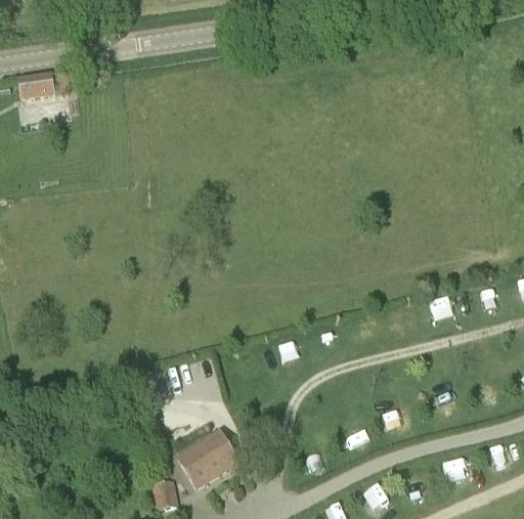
[(69,93),(67,76),(18,81),(20,98),(69,93)]
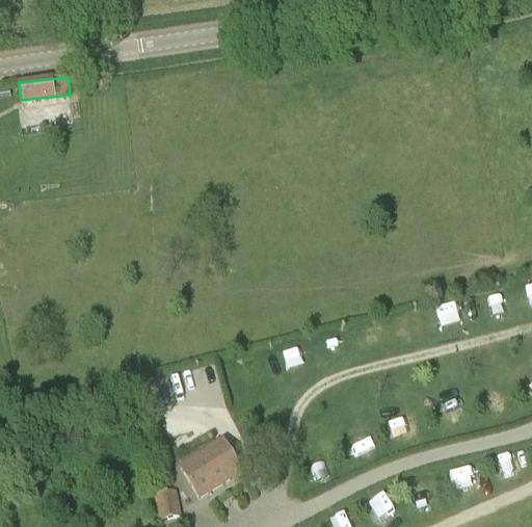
[(463,417),(462,395),(444,396),(446,418),(463,417)]
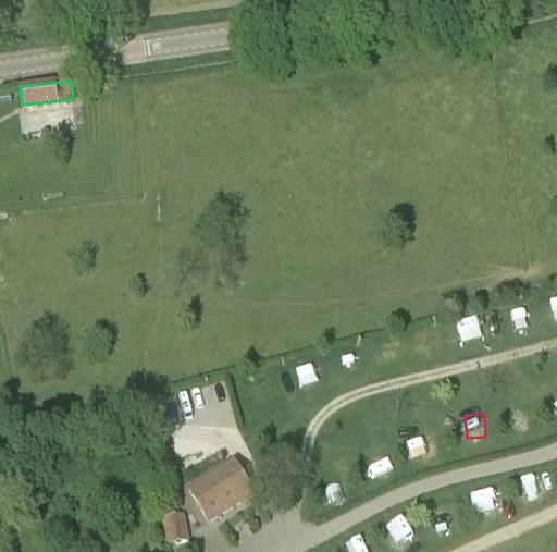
[(384,445),(367,451),(372,468),(390,464),(384,445)]
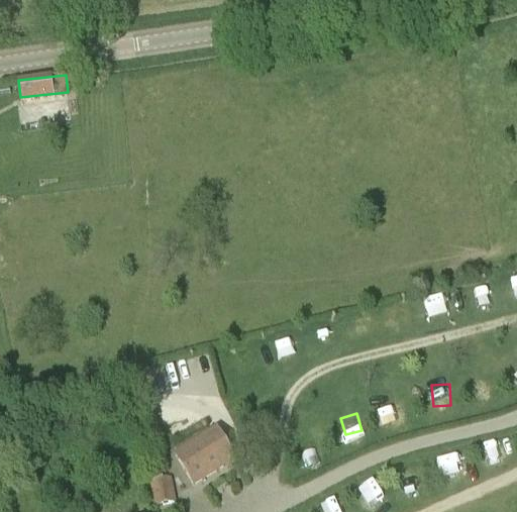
[(177,452),(195,482),(225,463),(207,434),(177,452)]
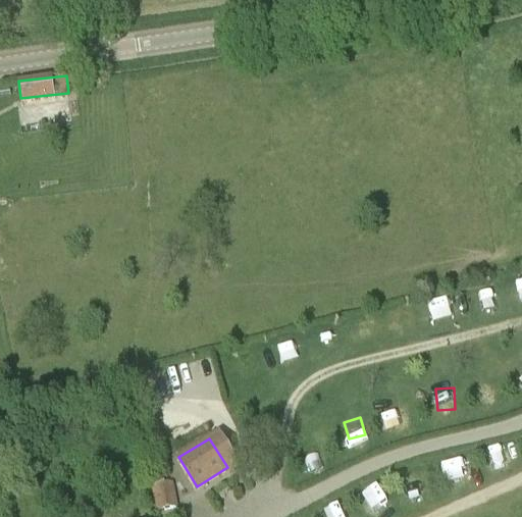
[(176,505),(173,487),(170,487),(167,469),(151,472),(154,482),(154,488),(158,509),(176,505)]
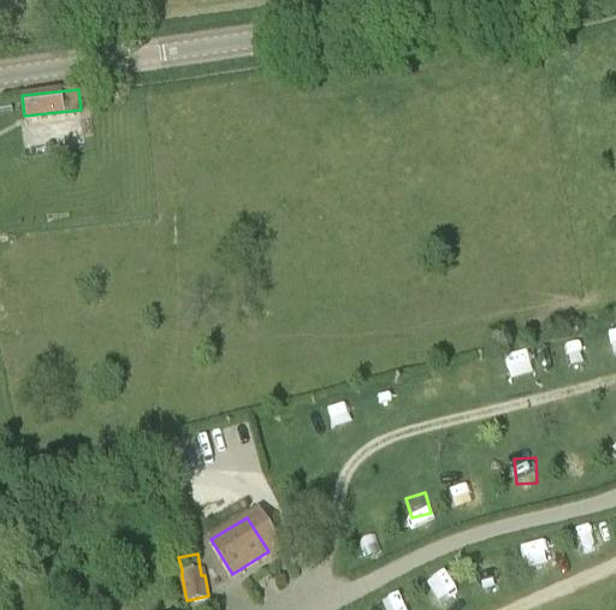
[(380,609),(406,609),(400,592),(377,600),(380,609)]
